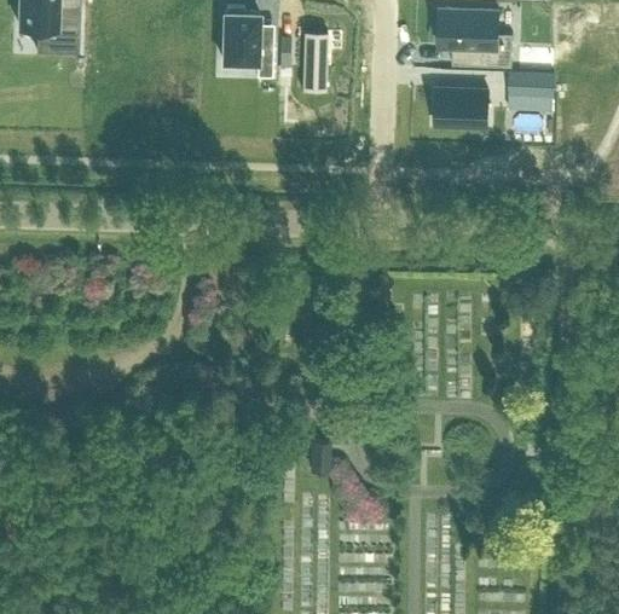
[(17,0),(17,27),(36,28),(35,53),(76,54),(79,9),(56,7),(56,0),(17,0)]
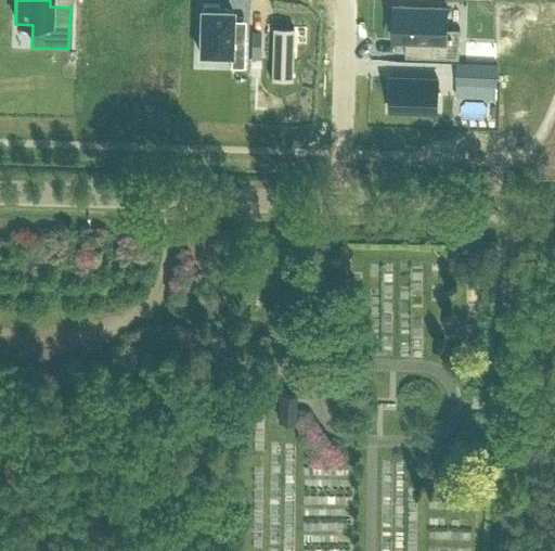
[(199,11),(197,55),(229,56),(229,69),(243,69),(244,42),(230,42),(231,23),(231,12),(218,12),(218,8),(203,7),(203,11),(199,11)]
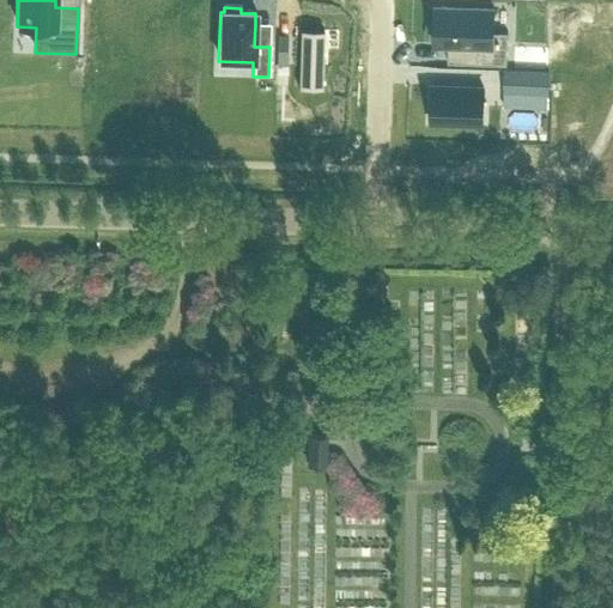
[(435,10),(434,47),(449,48),(474,48),(473,66),(507,67),(508,35),(493,34),(495,11),(435,10)]
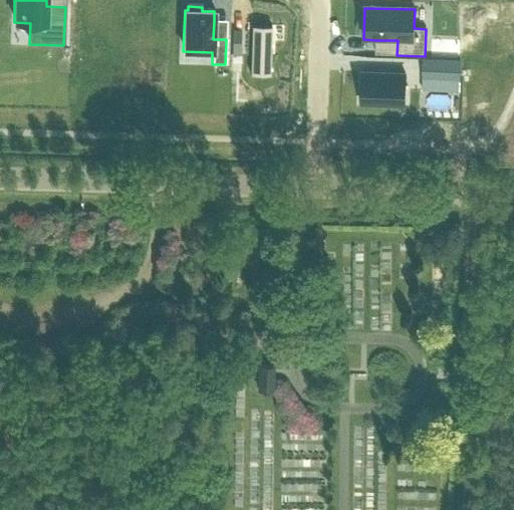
[(251,28),(249,76),(270,76),(271,28),(251,28)]
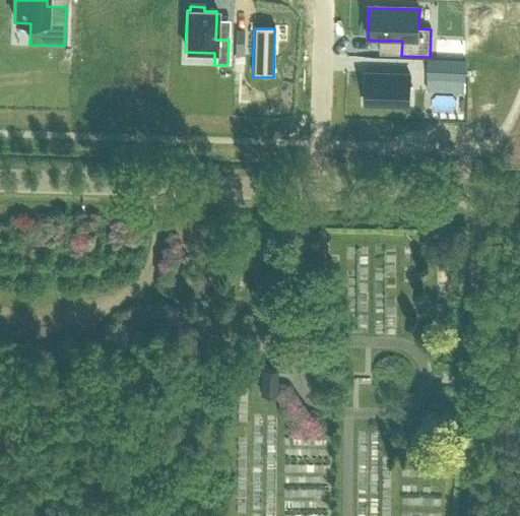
[(428,61),(428,80),(465,82),(466,63),(428,61)]
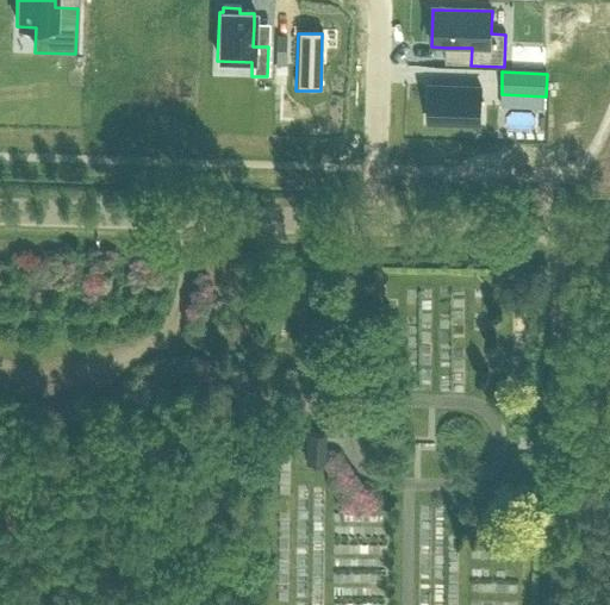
[(430,88),(429,124),(480,125),(481,89),(430,88)]
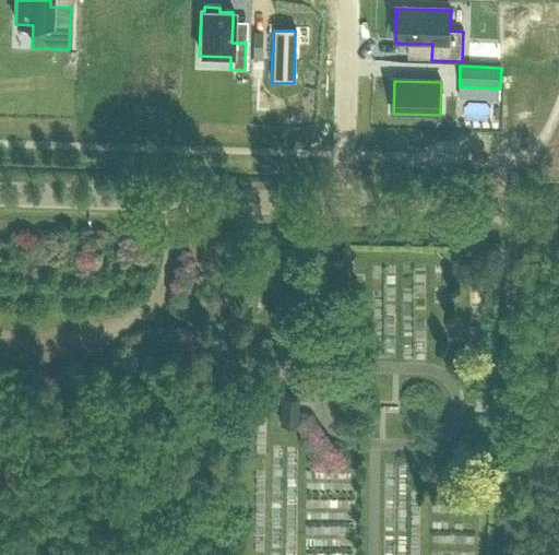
[(295,427),(296,405),(296,401),(282,400),(281,427),(295,427)]
